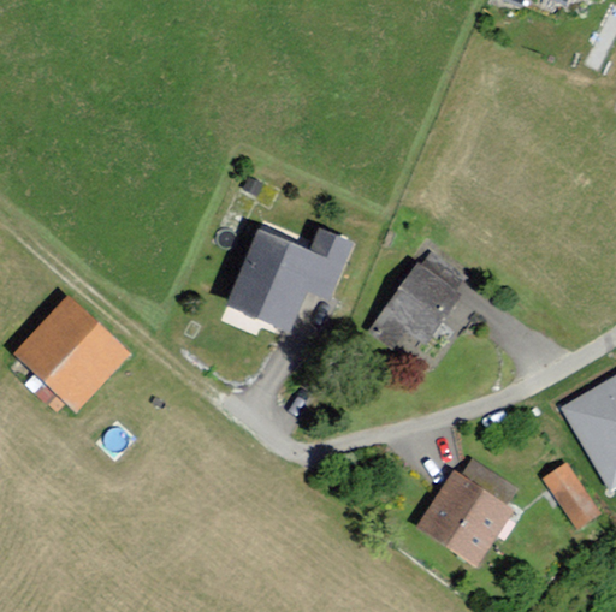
[(309,250),(258,229),(226,306),(290,332),(307,291),(330,301),(353,244),(318,230),(309,250)]
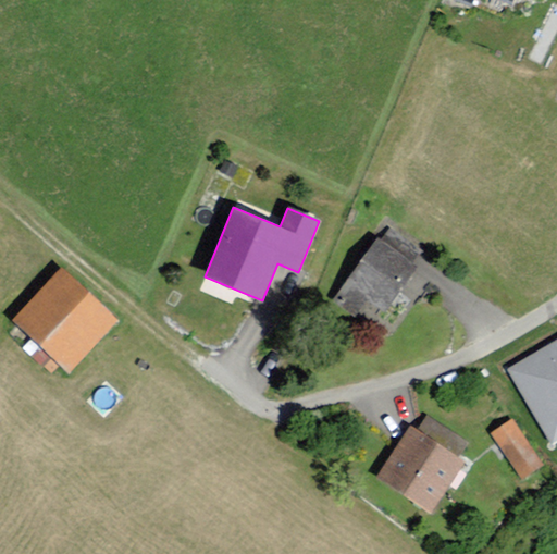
[(418,263),(376,235),(333,300),(356,317),(368,298),(385,310),(418,263)]
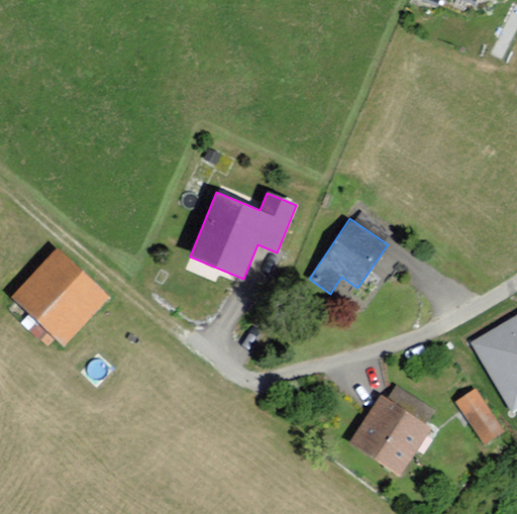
[(108,298),(57,249),(11,299),(63,346),(108,298)]
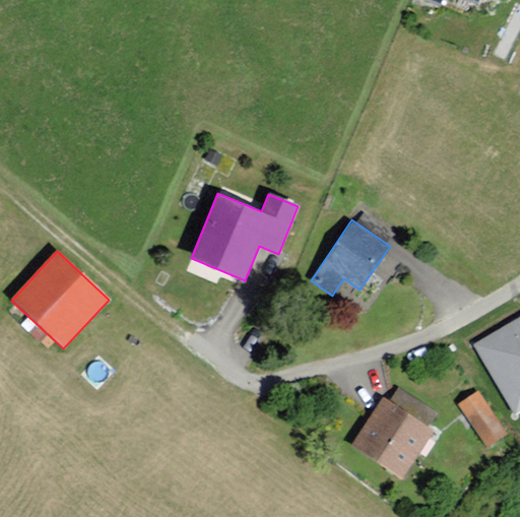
[(433,429),(382,396),(350,444),(401,477),(433,429)]
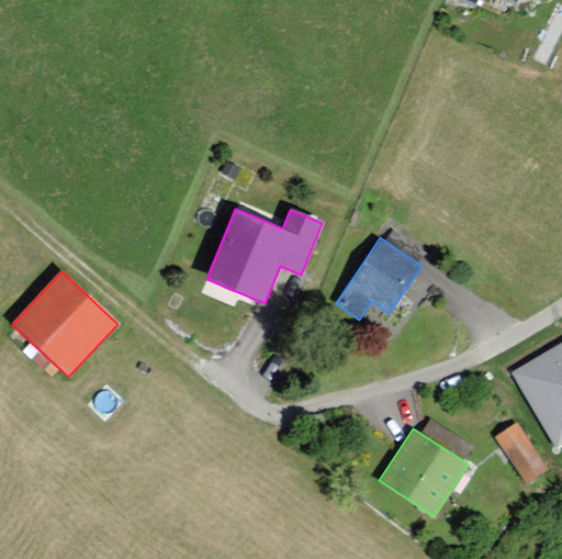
[(527,435),(505,451),(526,479),(548,462),(527,435)]
